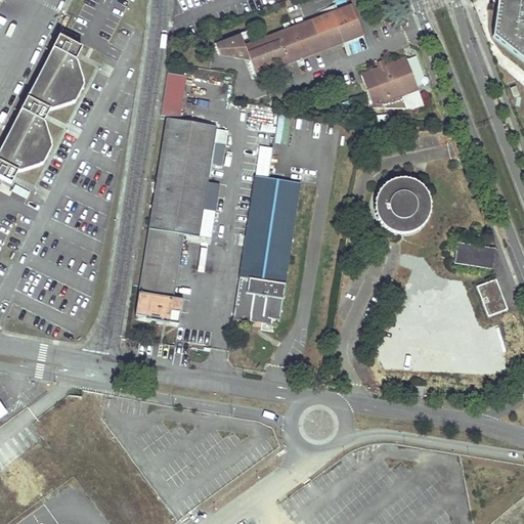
[(523,0),(496,0),(491,37),(523,61),(523,0)]
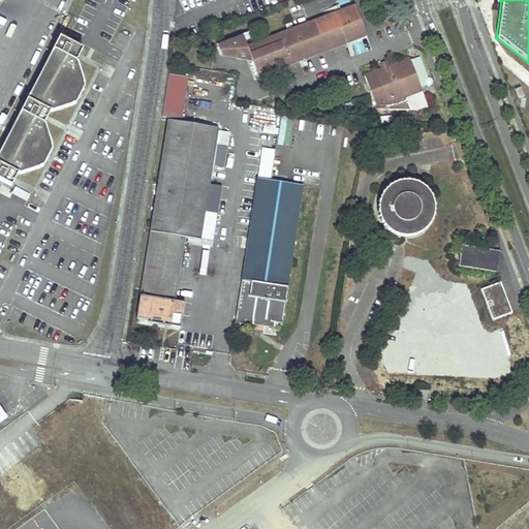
[(353,4),(244,44),(241,35),(215,44),(219,54),(250,59),(257,76),(368,35),(353,4)]
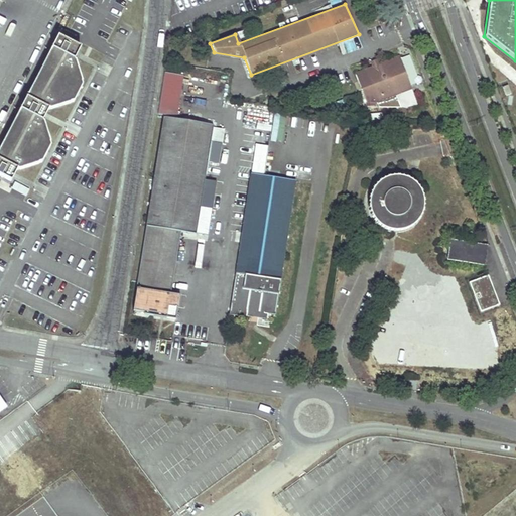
[(79,36),(63,27),(60,29),(57,33),(56,38),(55,38),(31,86),(32,87),(28,93),(28,98),(24,100),(21,105),(20,110),(19,108),(0,145),(0,172),(7,176),(12,165),(16,167),(42,160),(50,144),(41,119),(36,117),(48,95),(52,97),(79,91),(87,74),(78,49),(74,47),(79,36)]
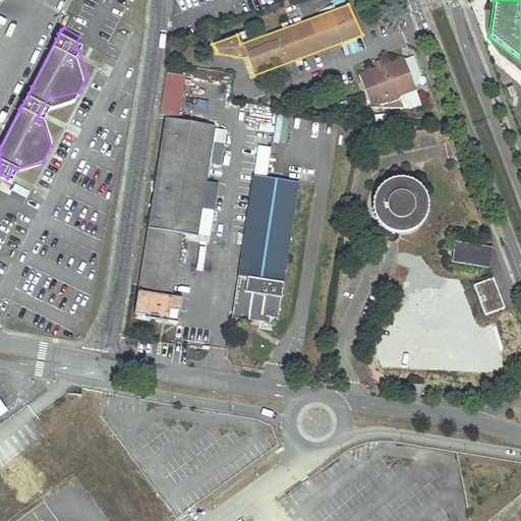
[(79,37),(74,48),(78,50),(83,39),(79,37)]
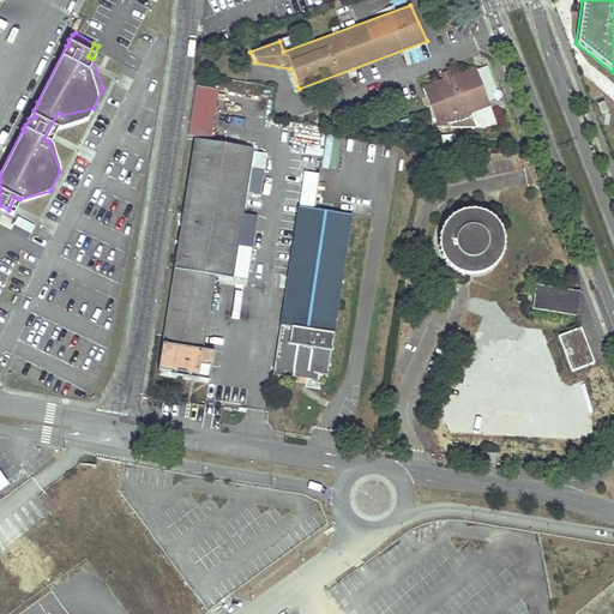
[(488,101),(475,67),(451,77),(450,71),(443,74),(444,79),(423,86),(437,120),(449,121),(451,127),(476,127),(470,108),(488,101)]
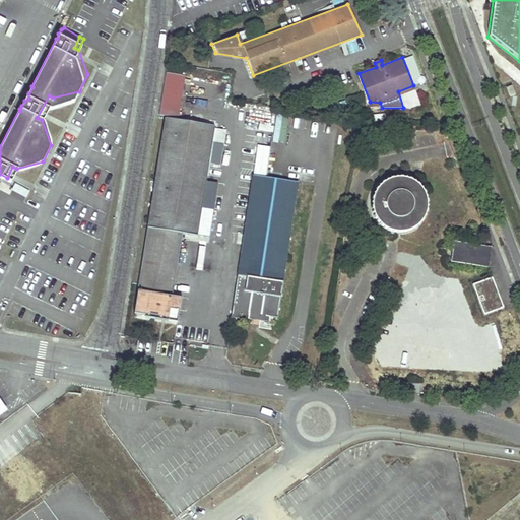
[(492,88),(489,79),(483,81),(488,90),(492,88)]
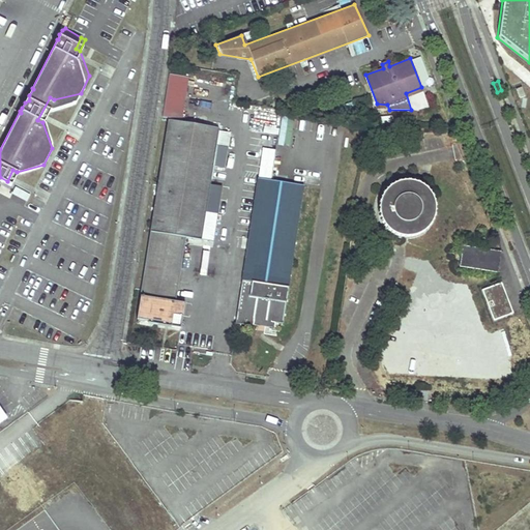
[(421,87),(406,93),(411,110),(411,112),(428,106),(421,87)]
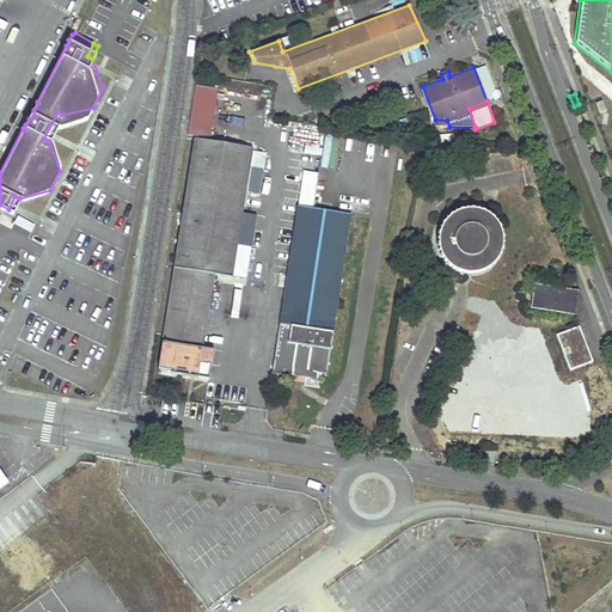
[(57,112),(43,139),(49,141),(62,115),(57,112)]
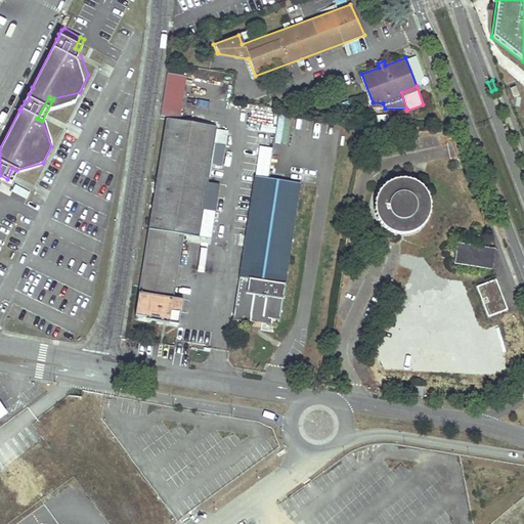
[(167,121),(136,315),(178,322),(181,301),(171,300),(182,234),(198,236),(199,228),(194,227),(197,215),(201,216),(214,128),(167,121)]
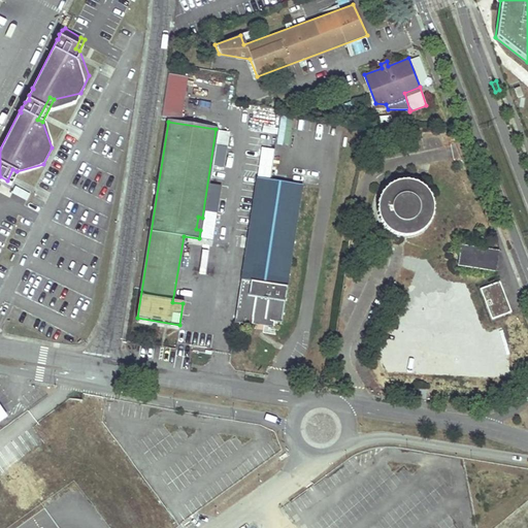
[(12,169),(7,180),(10,183),(17,171),(12,169)]
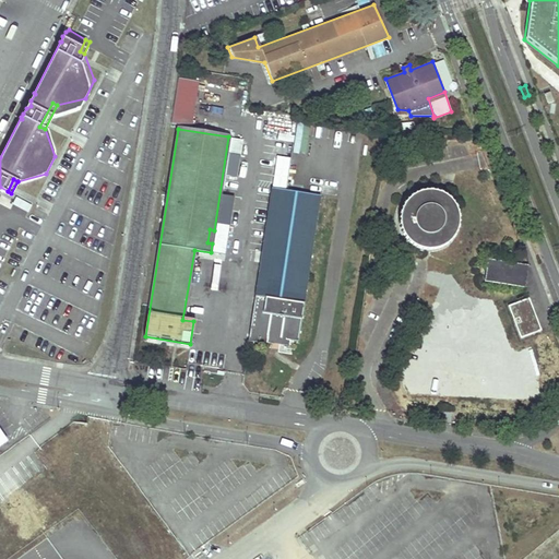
[(254,298),(248,342),(266,343),(266,342),(266,337),(280,340),(281,337),(287,340),(297,341),(320,197),(311,195),(272,189),(262,252),(263,252),(262,263),(260,262),(254,295),(258,295),(258,298),(254,298)]
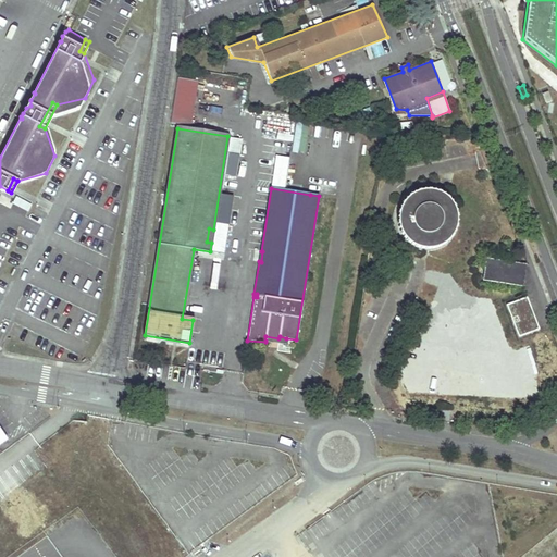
[(406,209),(404,214),(403,220),(404,226),(405,232),(408,236),(412,240),(417,244),(422,246),(428,247),(434,246),(440,245),(444,242),(448,237),(452,233),(454,227),(454,221),(454,215),(452,210),(448,206),(445,201),(440,199),(435,197),(429,196),(423,197),(418,198),(413,201),(409,205),(406,209)]
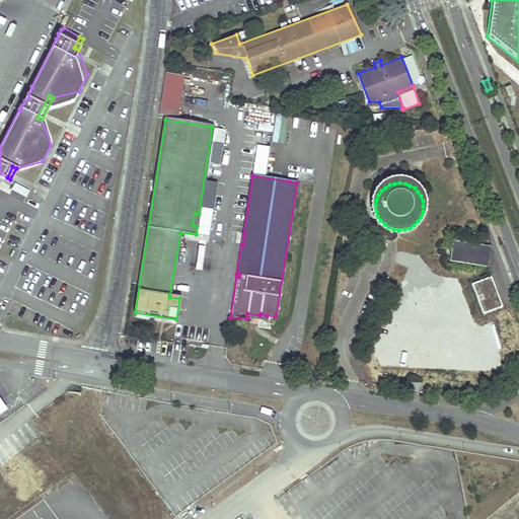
[(450,261),(487,267),(490,247),(453,242),(450,261)]
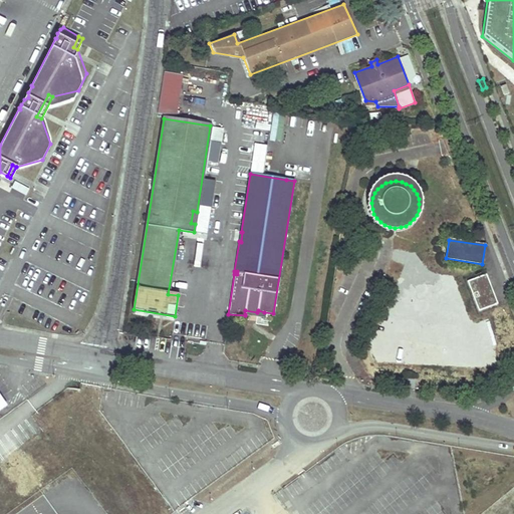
[(489,274),(469,278),(476,309),(496,305),(489,274)]
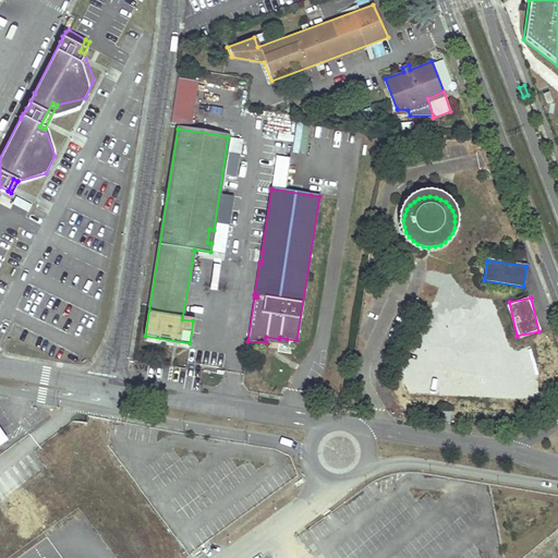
[(439,420),(438,421),(449,423),(451,412),(440,411),(439,420)]
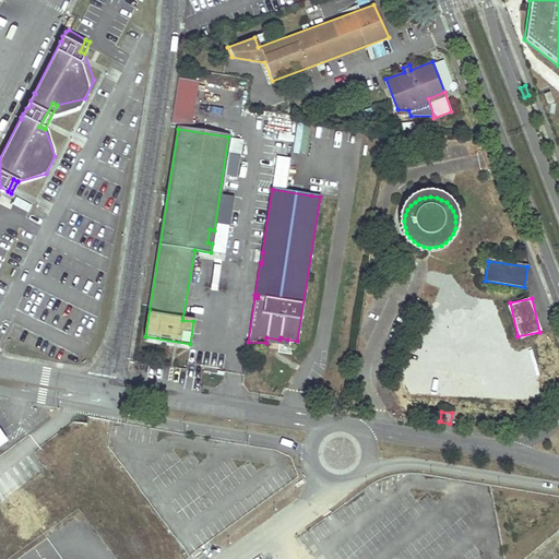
[(0,442),(9,437),(0,424),(0,442)]
